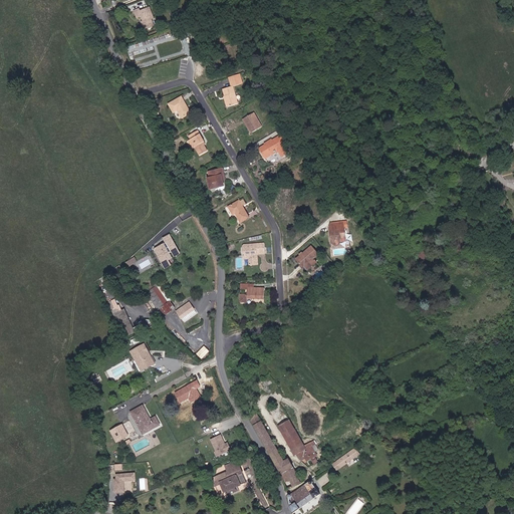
[(142,12),(141,10),(136,11),(138,18),(143,16),(146,23),(144,23),(146,28),(155,25),(153,19),(155,18),(152,8),(142,12)]
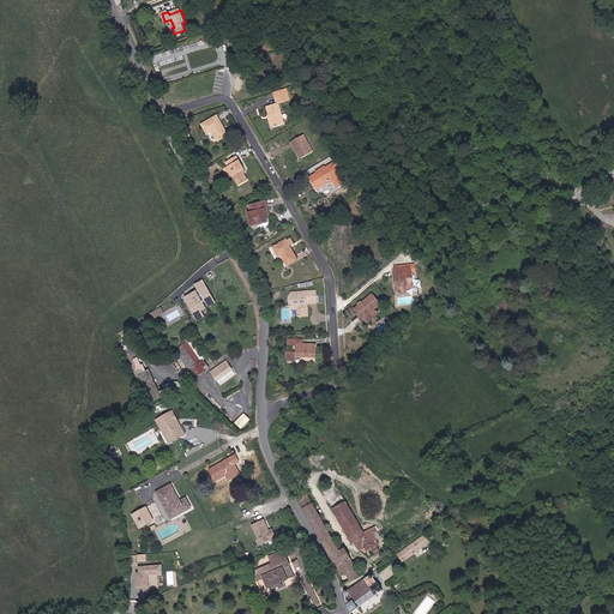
[(274,127),(287,124),(281,103),(278,104),(277,102),(269,106),(271,113),(269,114),(274,127)]
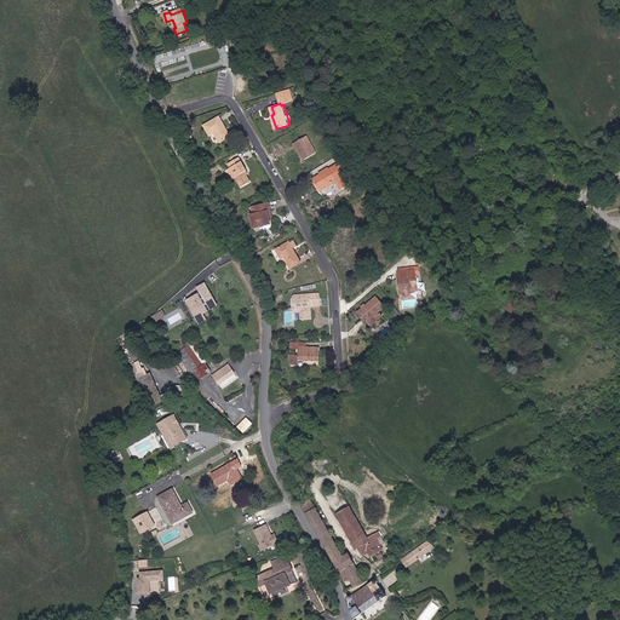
[(230,136),(219,116),(205,125),(210,133),(214,131),(220,142),(230,136)]
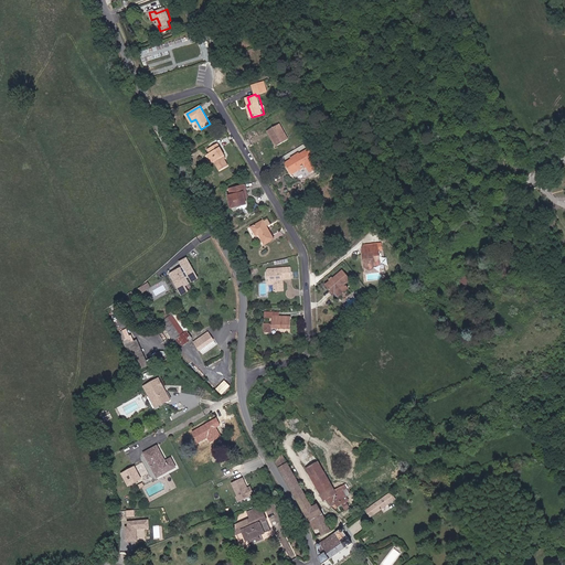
[(280,125),(267,130),(270,135),(273,134),(279,146),(289,140),(280,125)]
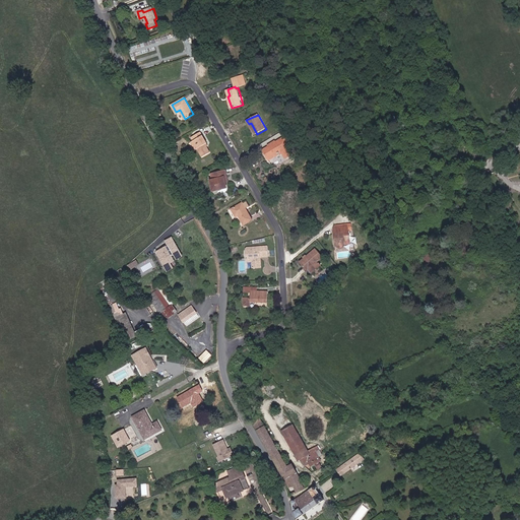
[(251,123),(249,124),(254,135),(257,134),(251,123)]
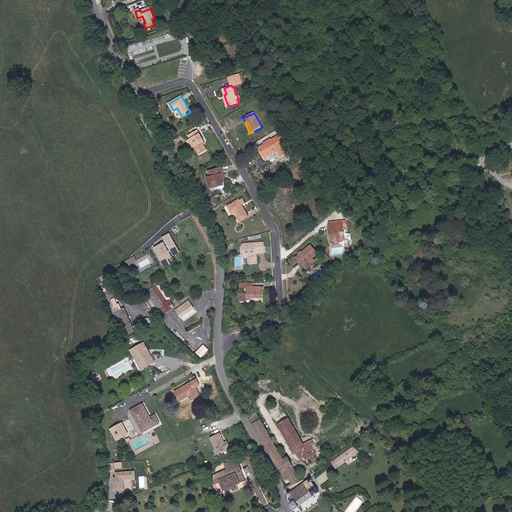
[(191,141),(194,148),(199,155),(209,150),(204,141),(205,140),(199,130),(193,133),(196,138),(191,141)]
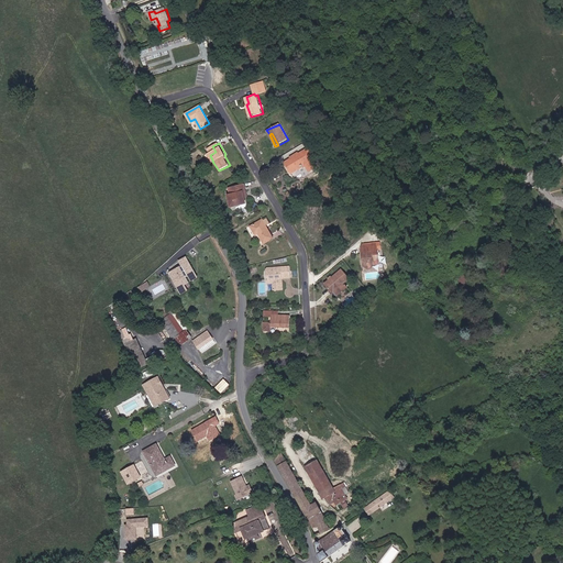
[(293,154),(294,155),(284,161),(290,172),(304,164),(304,165),(307,164),(310,169),(320,164),(309,146),(299,152),(299,151),(293,154)]
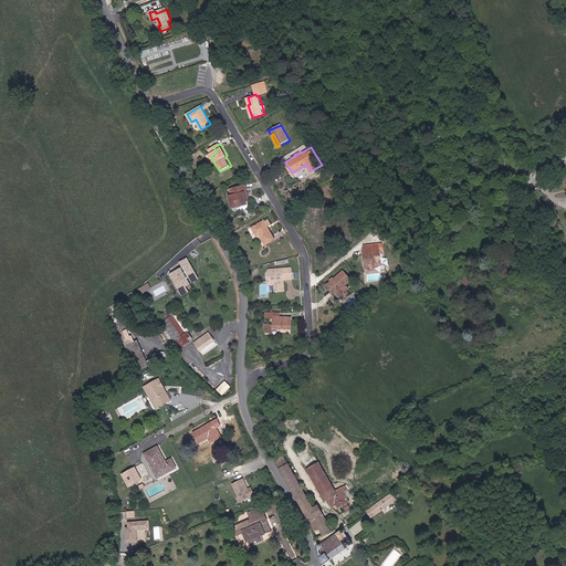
[(205,159),(209,167),(215,164),(211,156),(205,159)]
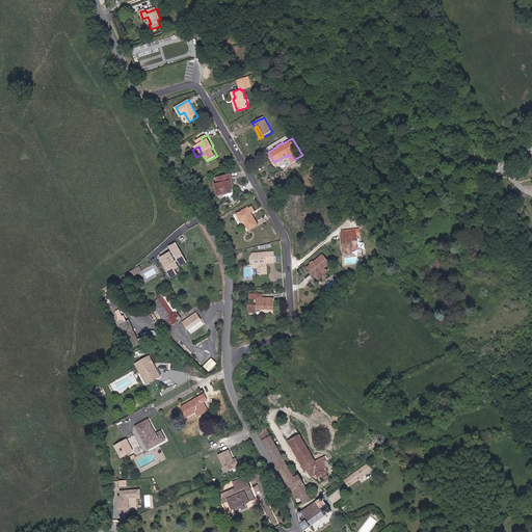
[(220,197),(233,193),(232,187),(234,186),(233,181),(231,175),(217,179),(219,185),(216,186),(220,197)]
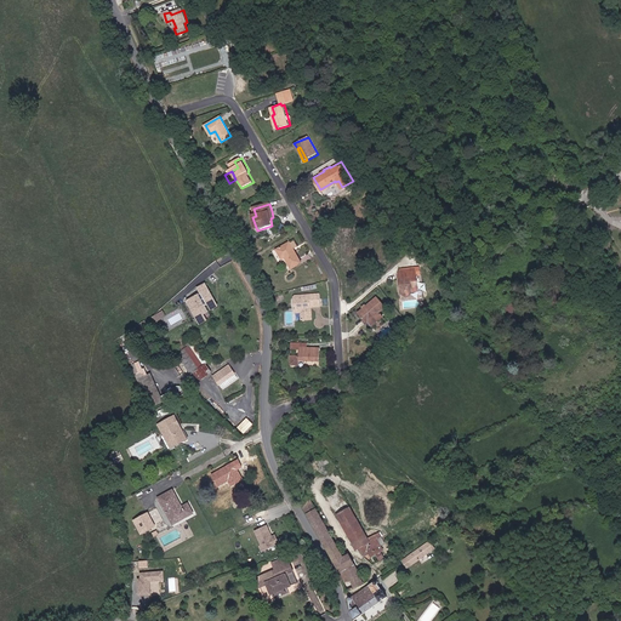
[(294,273),(305,266),(296,250),(292,245),(280,252),(294,273)]
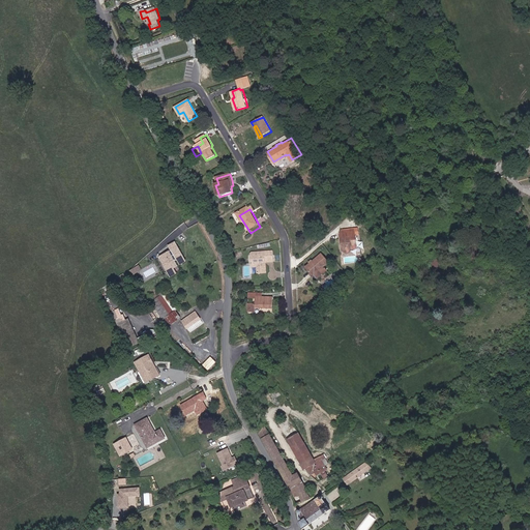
[(355,231),(355,236),(344,236),(344,240),(345,240),(345,248),(354,248),(354,244),(359,244),(358,231),(355,231)]
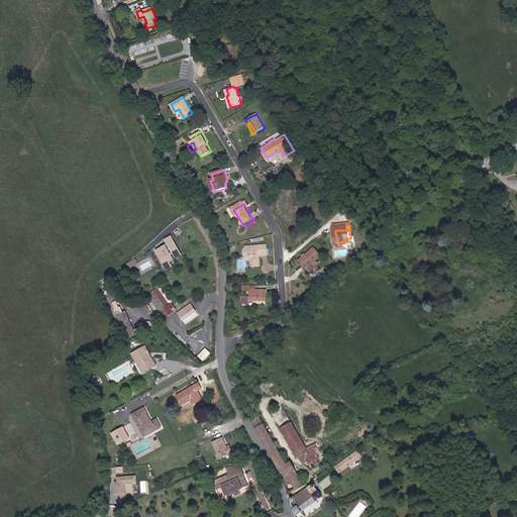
[(162,232),(156,236),(158,240),(147,245),(159,264),(169,259),(165,250),(168,249),(169,244),(162,232)]
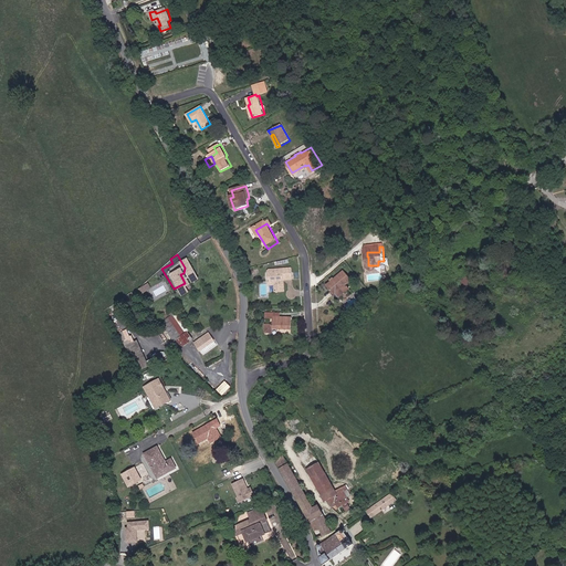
[(293,269),(271,269),(270,270),(270,281),(275,281),(275,286),(275,292),(284,292),(284,281),(293,281),(293,269)]
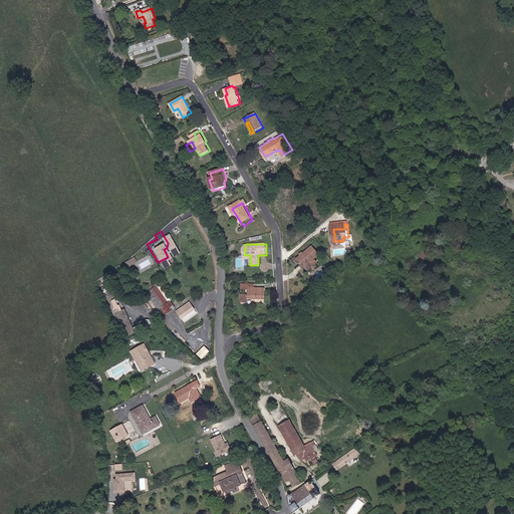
[(309,267),(317,260),(322,256),(315,246),(298,260),(306,270),(309,267)]
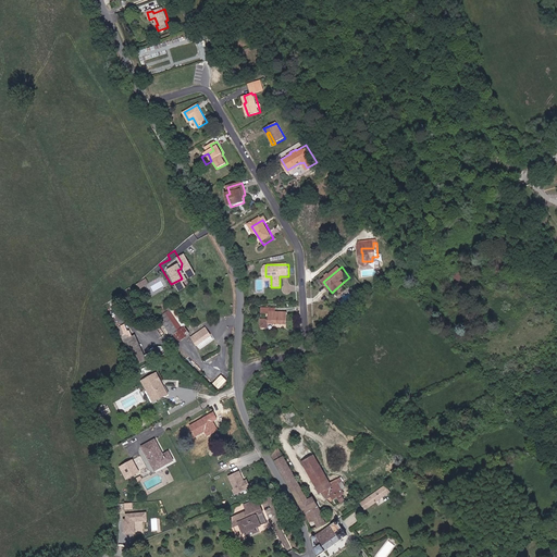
[(462,272),(453,281),(457,286),(468,277),(462,272)]
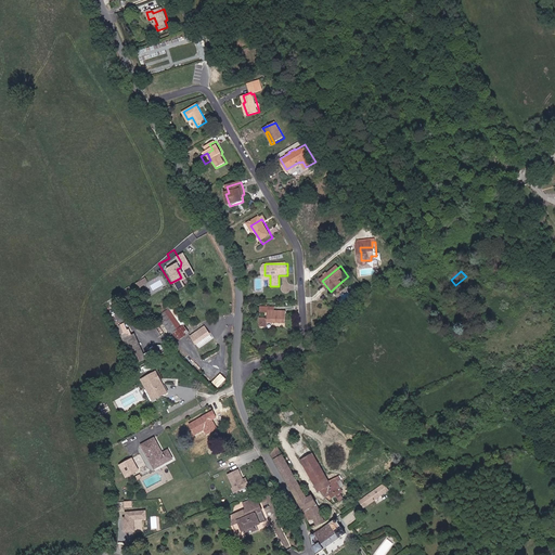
[(139,287),(149,282),(145,278),(136,283),(139,287)]
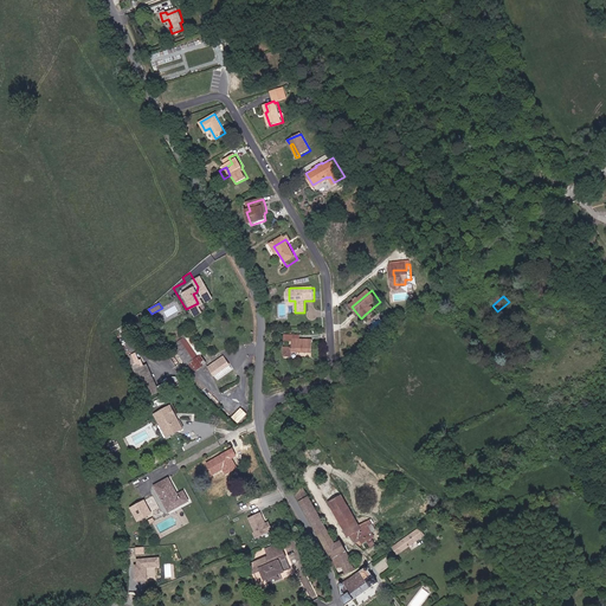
[(378,310),(374,307),(365,315),(367,318),(378,310)]
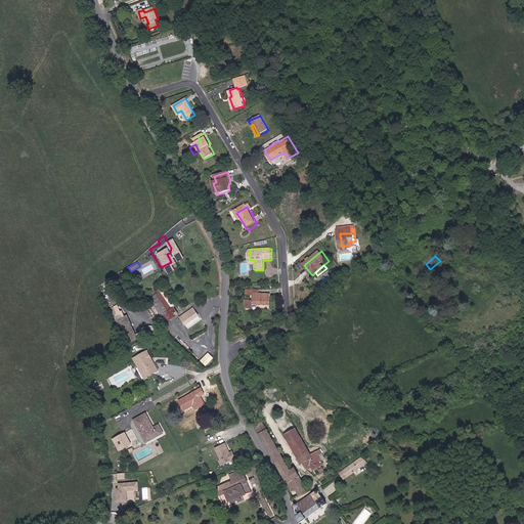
[(166,318),(177,309),(172,303),(175,300),(163,286),(147,298),(166,318)]
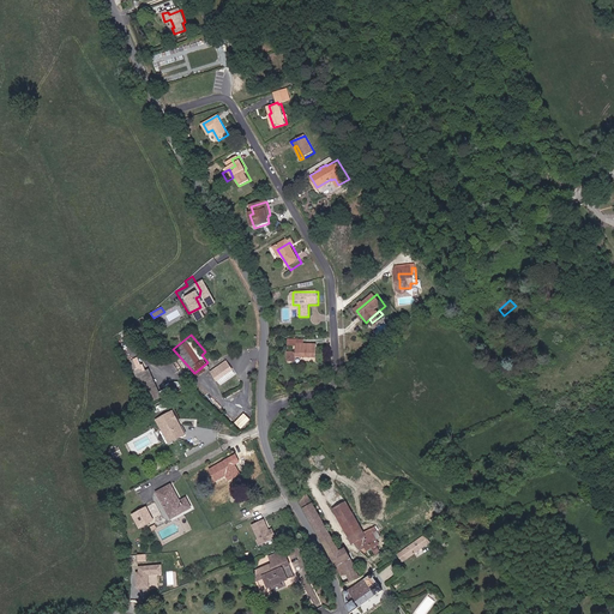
[(305,339),(289,338),(289,345),(298,345),(298,351),(292,351),(292,354),(289,354),(289,361),(298,361),(298,356),(317,357),(318,344),(305,343),(305,339)]
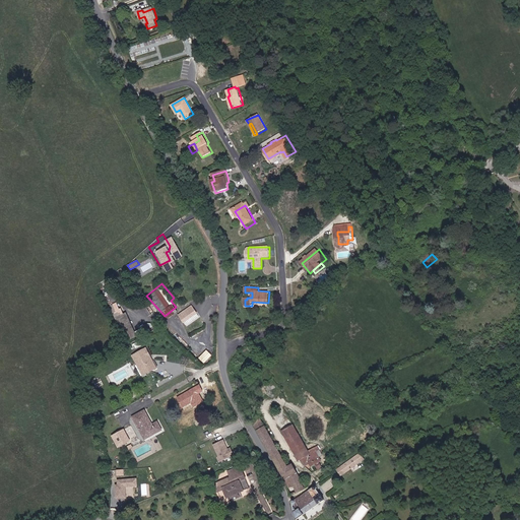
[(190,317),(197,311),(195,309),(191,311),(188,307),(183,310),(190,317)]
